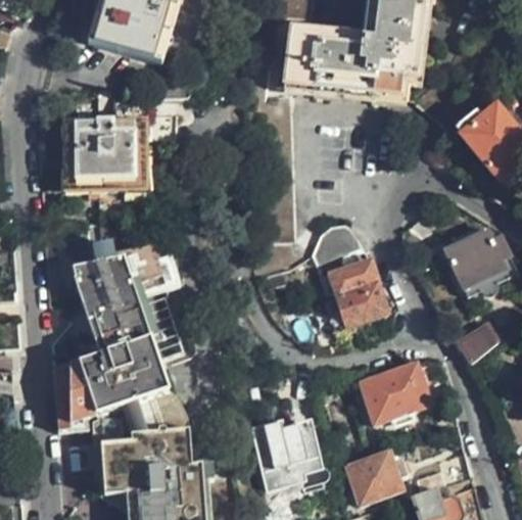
[(160,34),(170,0),(103,0),(99,13),(90,43),(151,61),(160,34)]
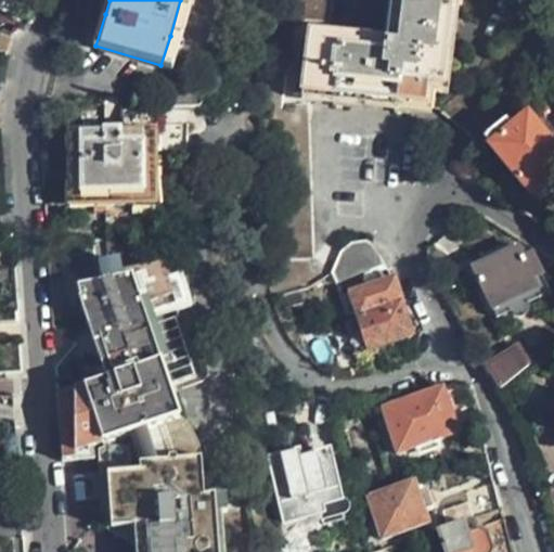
[(327,20),(330,0),(297,0),(296,15),(327,20)]
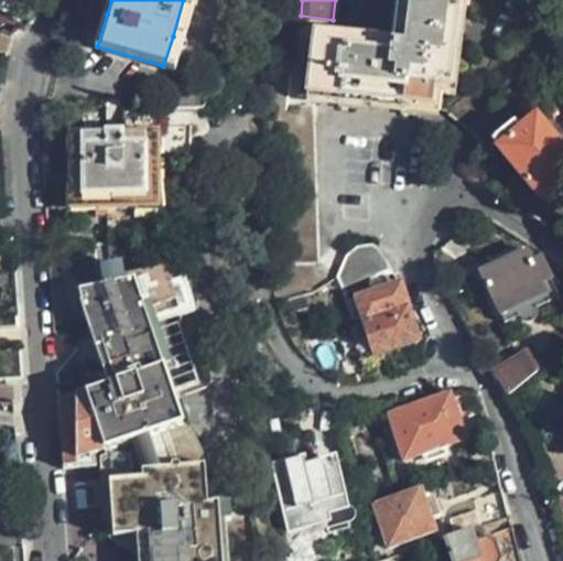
[(445,108),(458,0),(394,0),(390,40),(312,32),(306,94),(445,108)]
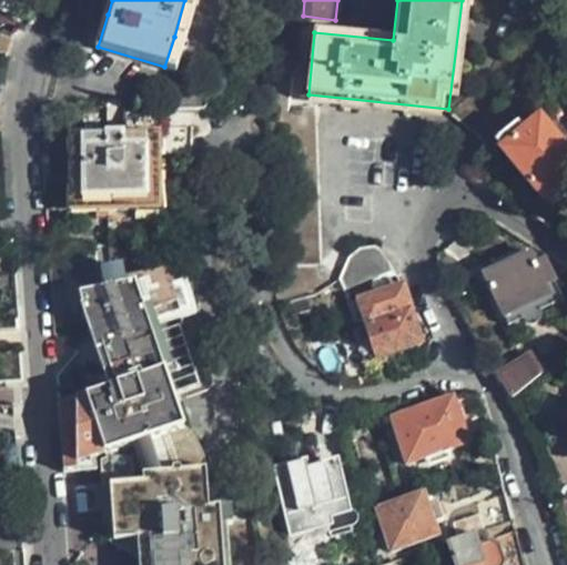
[(320,264),(314,103),(289,103),(293,263),(320,264)]
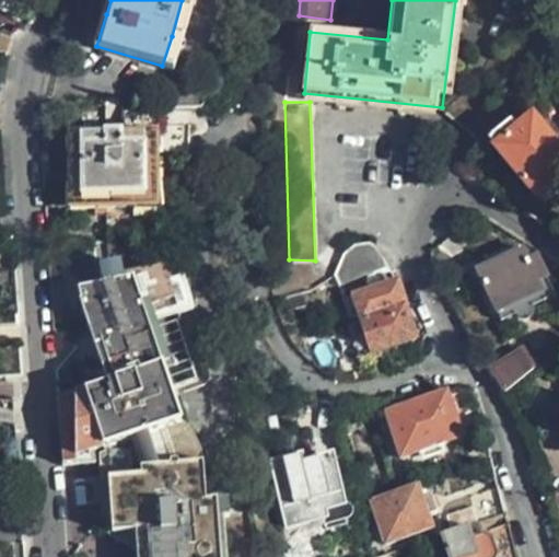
[(493,143),(462,171),(484,185),(509,163),(511,163),(537,193),(539,190),(558,173),(558,143),(558,144),(532,114),(516,126),(511,119),(488,138),(493,143)]
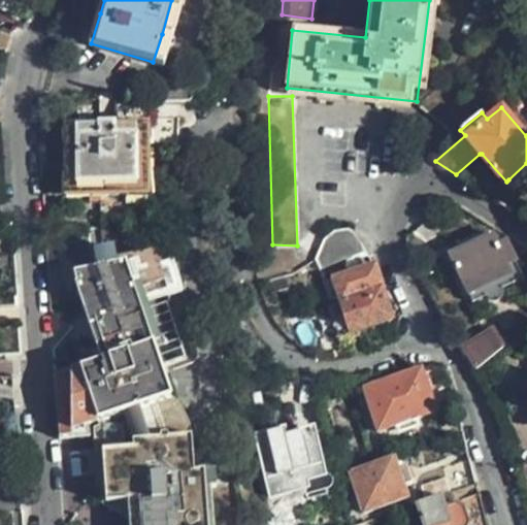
[(144,224),(170,222),(170,156),(170,115),(143,116),(143,123),(65,124),(65,149),(65,183),(71,183),(71,191),(77,191),(77,193),(117,192),(143,193),(144,224)]
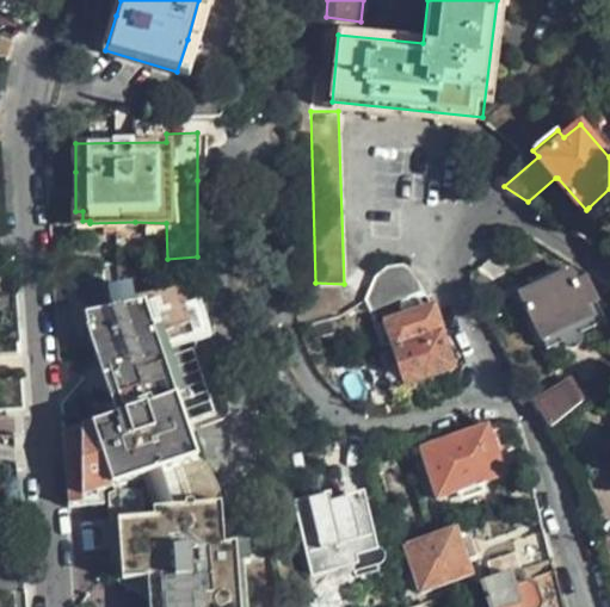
[(609,189),(589,208),(595,216),(609,203),(609,189)]
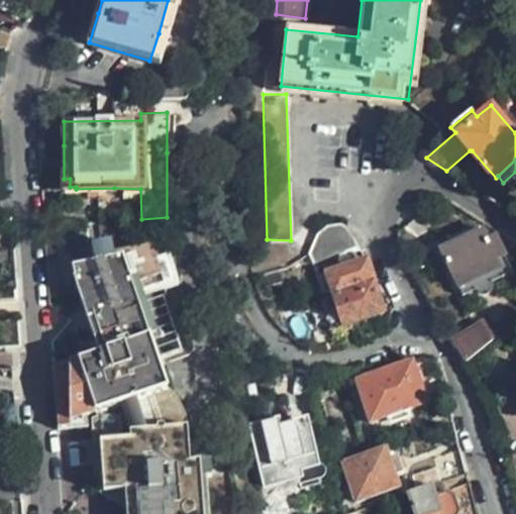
[(500,265),(507,261),(496,232),(488,235),(483,227),(441,245),(465,293),(476,287),(478,290),(482,289),(488,289),(489,287),(490,283),(490,281),(504,273),(500,265)]
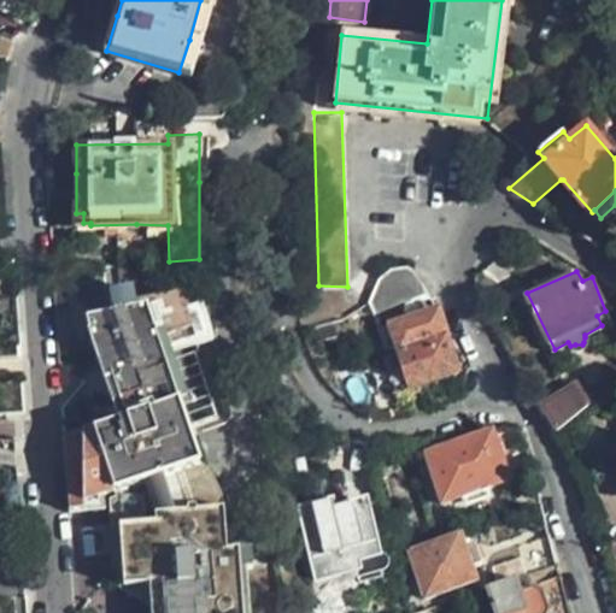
[(212,476),(198,461),(159,343),(194,332),(181,292),(180,287),(134,300),(130,288),(118,292),(122,304),(111,307),(84,314),(111,402),(134,395),(135,400),(112,407),(94,412),(100,431),(84,435),(63,437),(68,514),(83,513),(83,504),(104,497),(109,496),(113,495),(119,561),(117,563),(117,565),(115,566),(115,569),(113,570),(113,571),(113,572),(112,575),(112,577),(112,579),(112,582),(112,585),(113,590),(116,595),(122,603),(147,602),(148,612),(147,612),(252,612),(248,570),(257,569),(254,548),(230,550),(223,495),(212,476)]
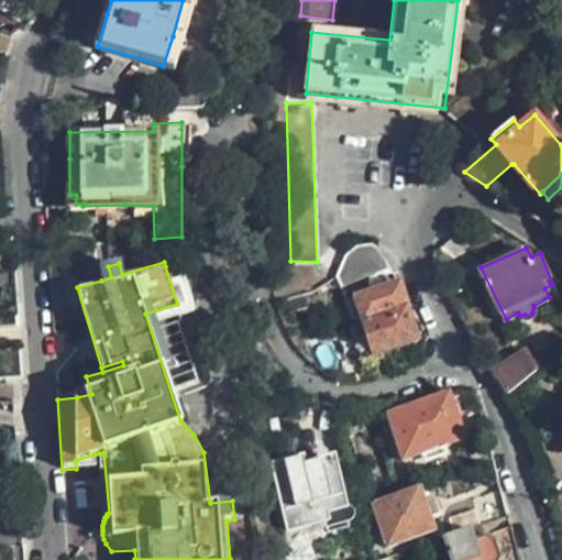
[(173,264),(165,266),(177,304),(179,310),(195,306),(193,302),(186,304),(173,264)]
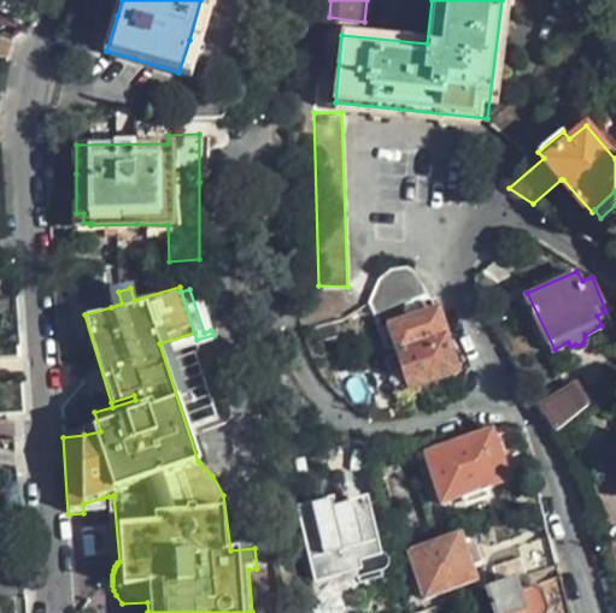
[(107,294),(111,307),(122,304),(118,292),(107,294)]
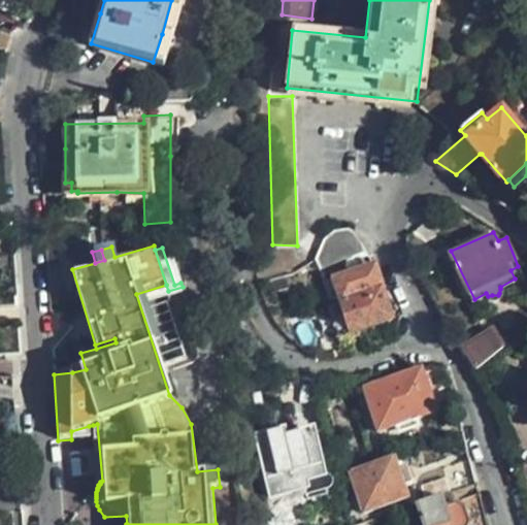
[(392,317),(381,281),(374,263),(336,275),(353,330),(392,317)]
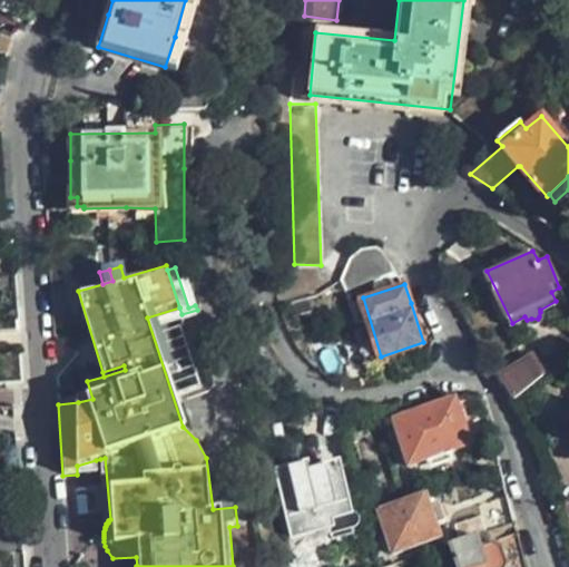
[(507,379),(514,396),(546,375),(535,354),(499,374),(507,379)]
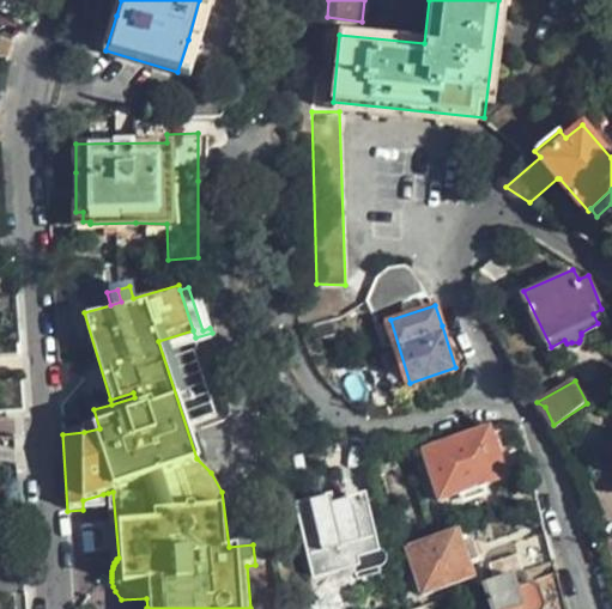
[(110,400),(111,405),(134,397),(133,393),(110,400)]
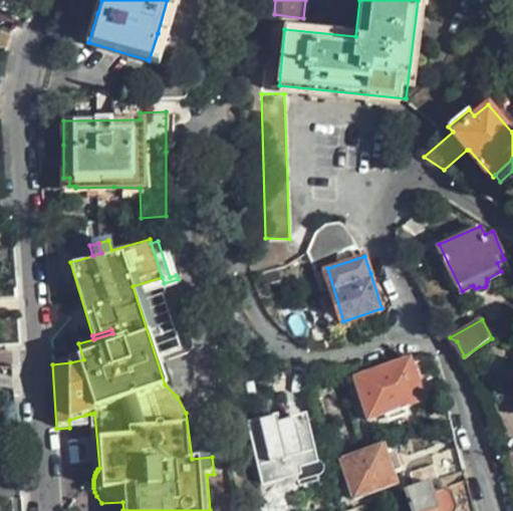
[(423,399),(411,358),(355,376),(367,417),(385,411),(387,415),(410,408),(408,404),(423,399)]
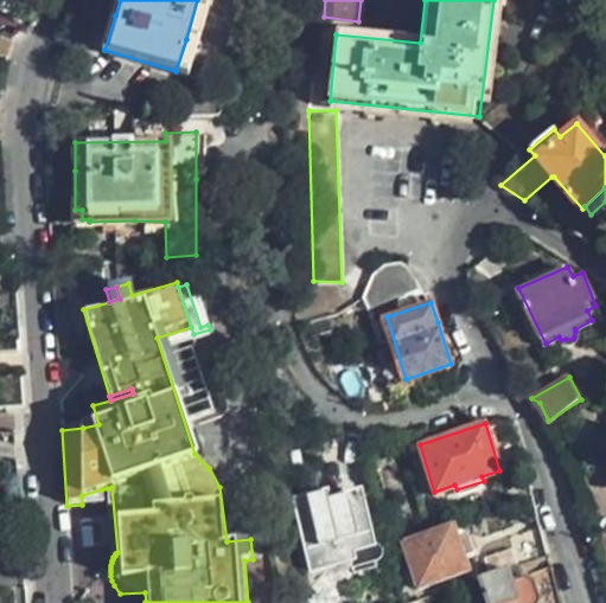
[(112,487),(107,488),(110,570),(110,568),(110,565),(112,563),(112,562),(112,560),(113,559),(113,557),(115,556),(115,553),(117,552),(112,487)]
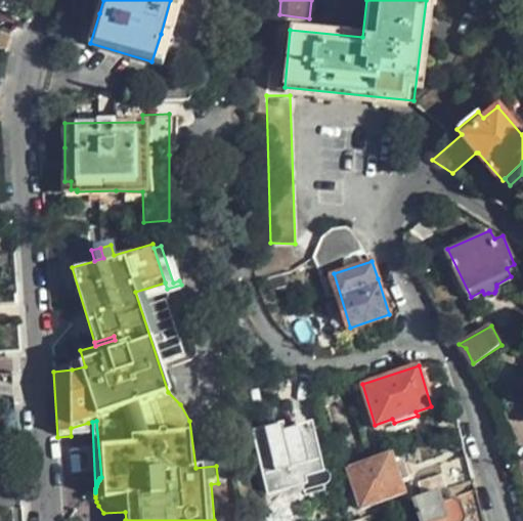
[(322,484),(307,421),(279,428),(277,421),(251,429),(266,488),(300,479),(303,490),(322,484)]
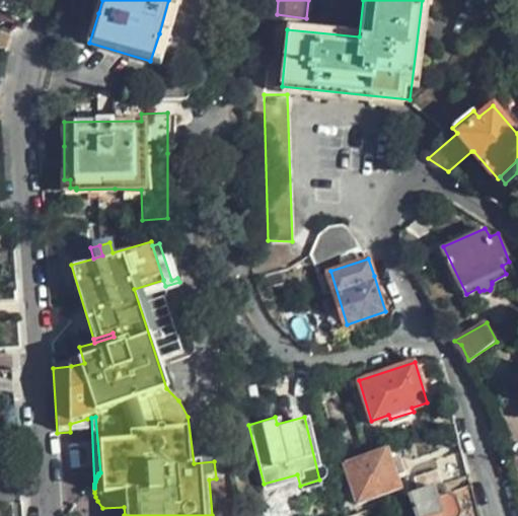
[(70,424),(70,432),(88,431),(87,419),(70,424)]
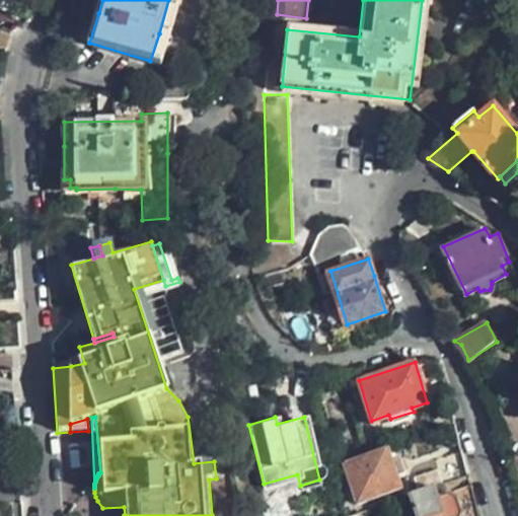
[(390,459),(386,445),(345,458),(358,499),(397,486),(394,474),(405,470),(400,455),(390,459)]
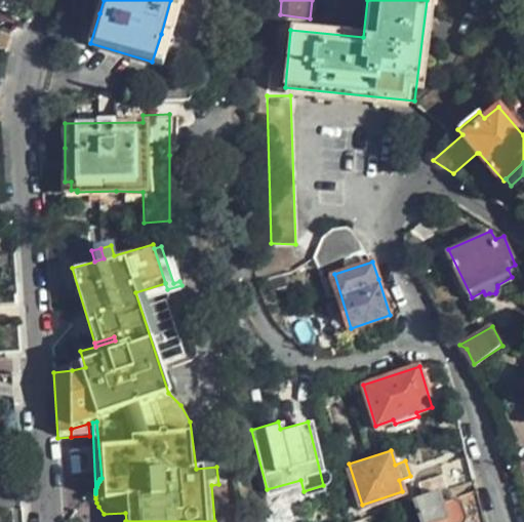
[(485,521),(477,489),(443,500),(439,489),(414,497),(422,521),(485,521)]
